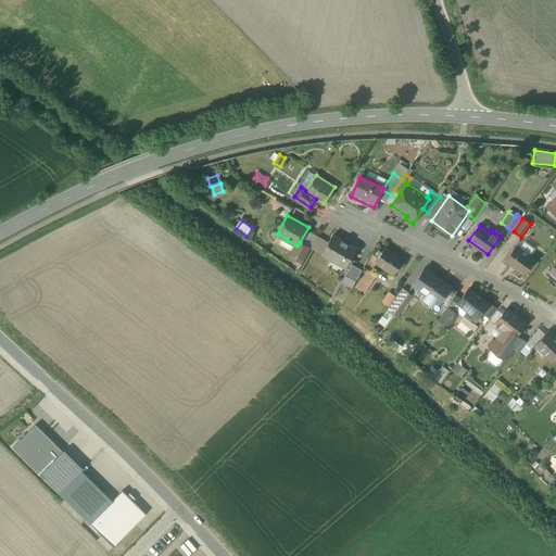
[(348,243),(332,236),(323,254),(345,267),(356,248),(348,242),(348,243)]
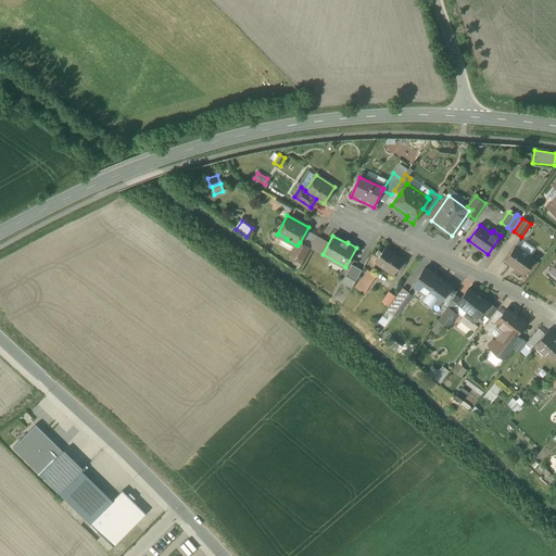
[(311,249),(300,242),(298,245),(297,245),(292,253),(304,260),(311,249)]
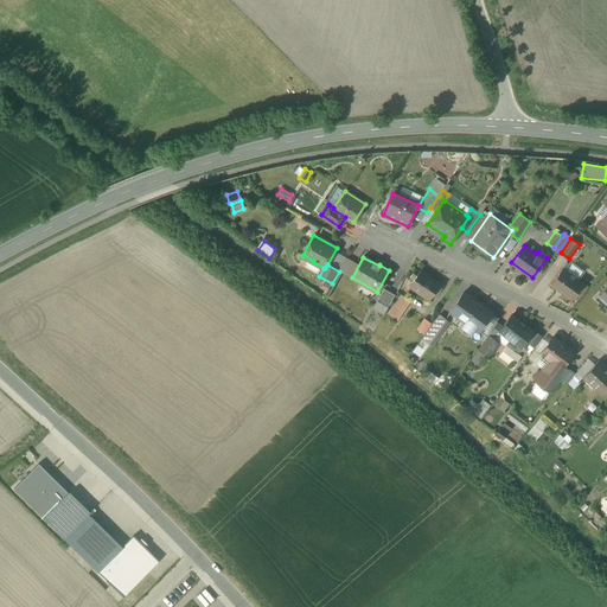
[(585,283),(563,268),(551,285),(573,299),(585,283)]
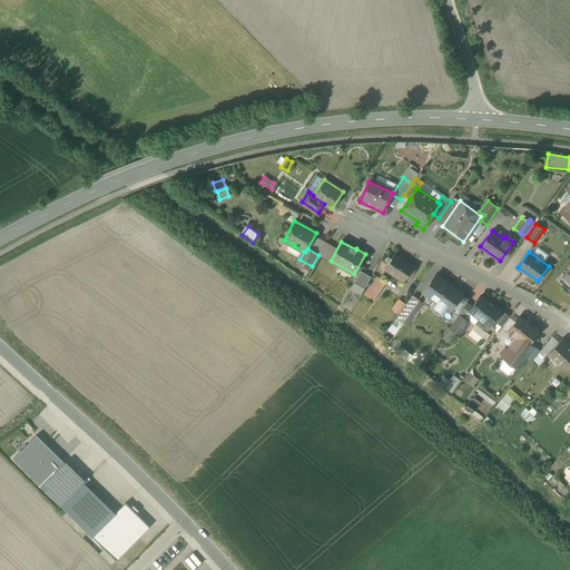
[(413,266),(395,254),(392,259),(387,265),(385,268),(404,282),(413,266)]
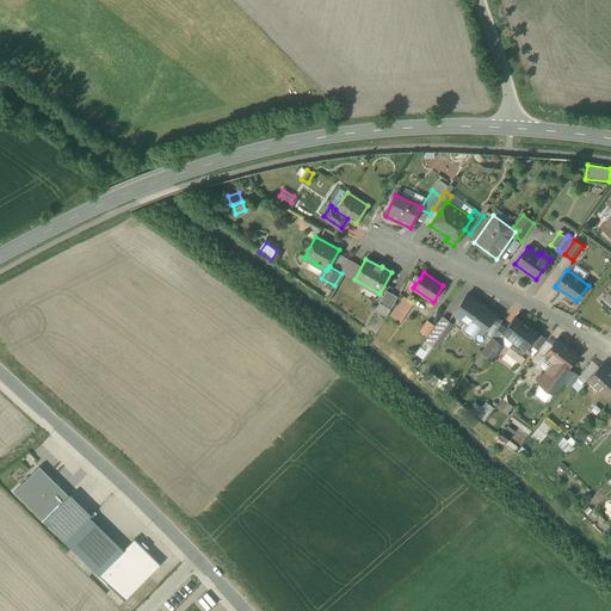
[(397,297),(387,291),(380,303),(392,309),(397,297)]
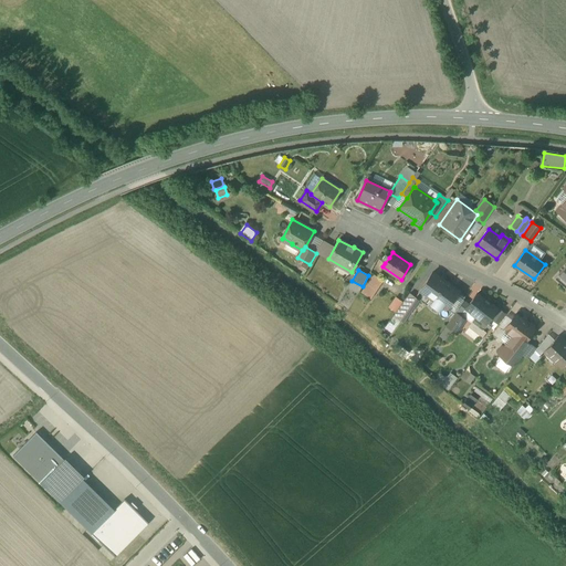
[(459,291),(441,279),(441,278),(433,272),(420,291),(432,300),(429,303),(440,311),(443,305),(447,307),(459,291)]
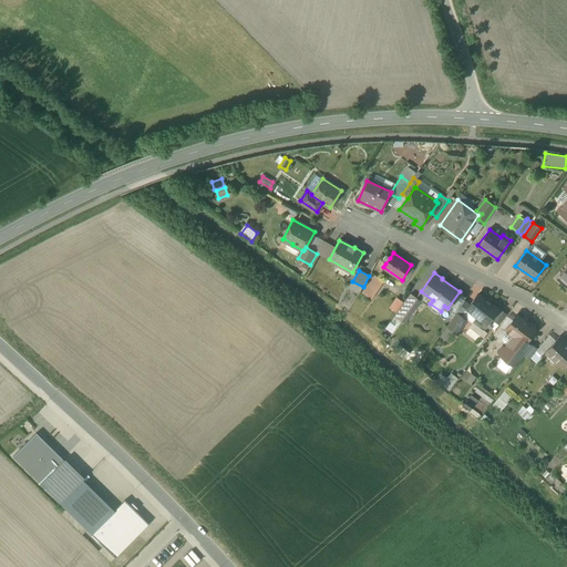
[(384,281),(375,276),(371,281),(380,288),(384,281)]
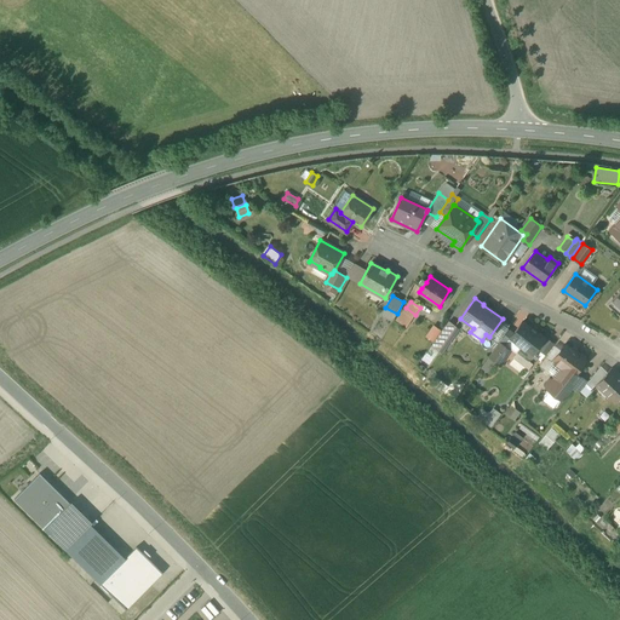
[(415,315),(406,308),(396,321),(407,328),(415,315)]
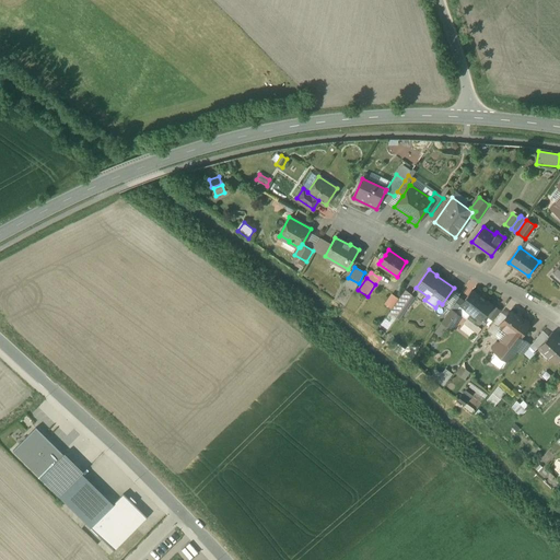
[(461,293),(454,288),(442,304),(450,310),(461,293)]
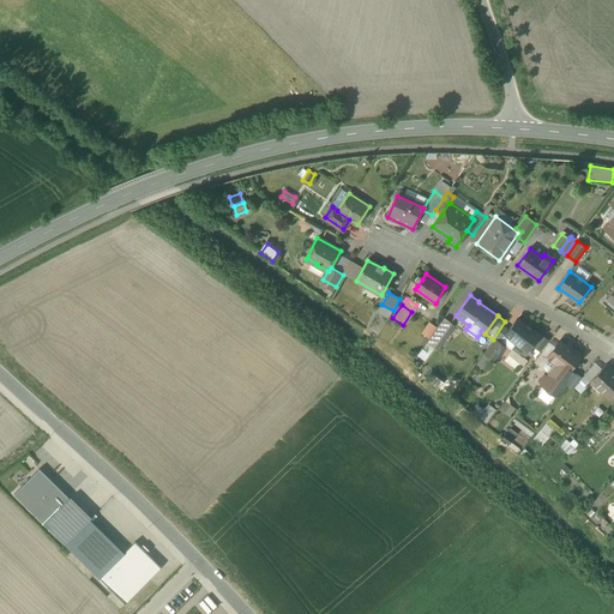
[(540,335),(518,318),(505,335),(517,344),(527,351),(528,350),(540,335)]
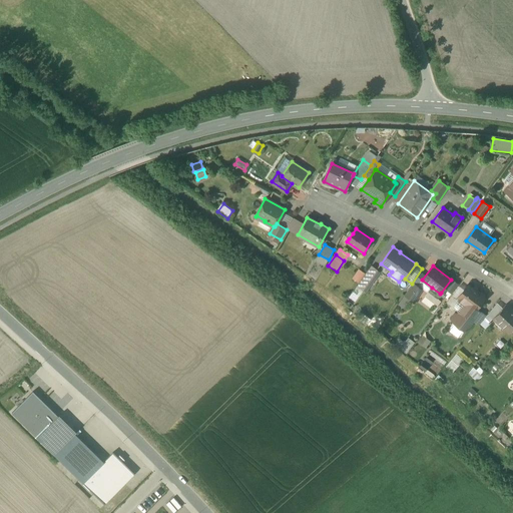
[(371,267),(361,282),(367,286),(377,271),(371,267)]
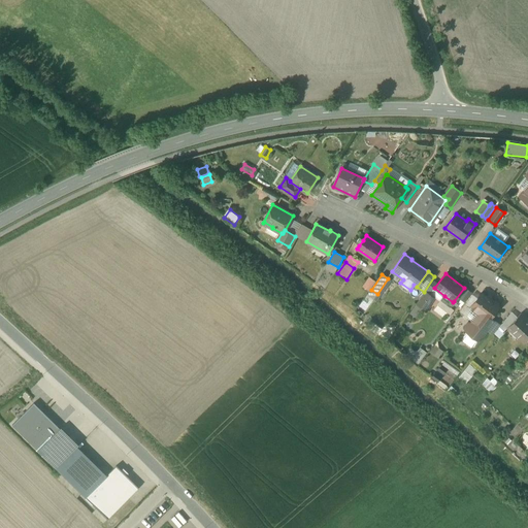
[(368,276),(362,287),(368,291),(375,281),(368,276)]
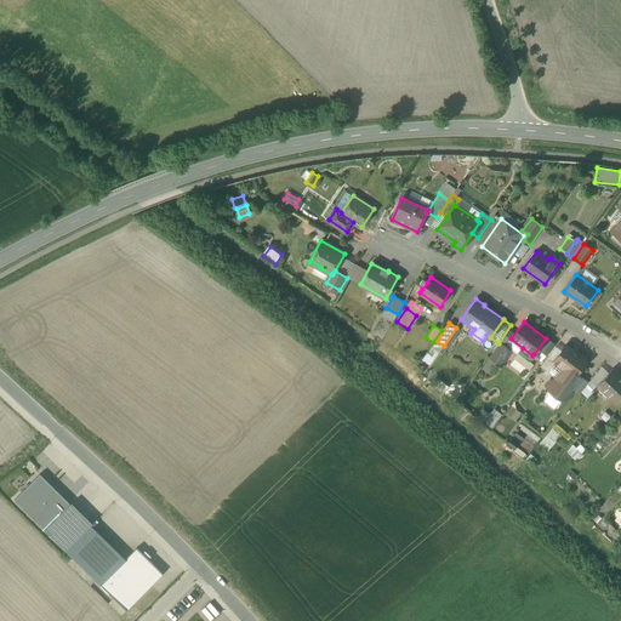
[(501,343),(490,358),(501,365),(512,351),(501,343)]
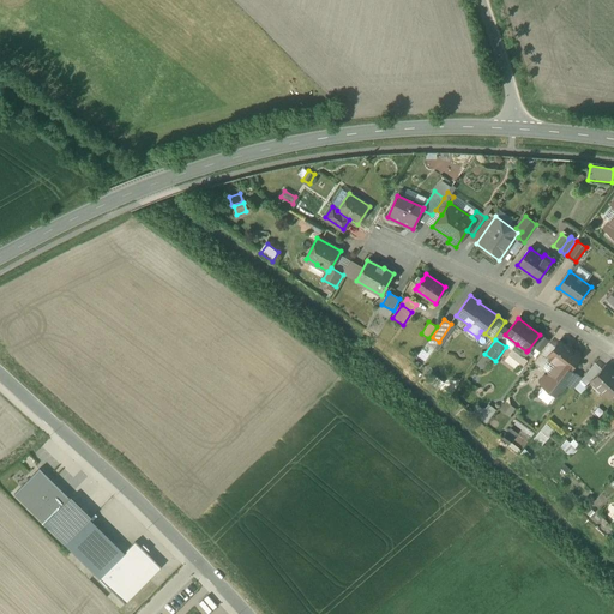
[(572,350),(560,341),(548,356),(557,363),(541,384),(543,385),(539,391),(540,393),(543,397),(543,399),(548,403),(552,403),(557,396),(558,396),(566,385),(575,373),(570,369),(581,356),(581,354),(575,349),(572,350)]
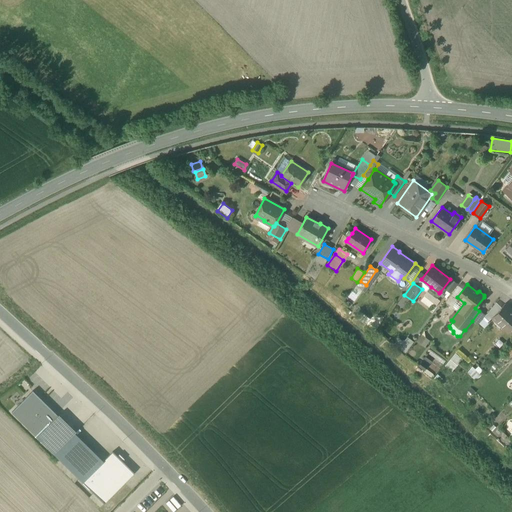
[(439,293),(431,287),(425,295),(436,304),(443,295),(440,292),(439,293)]
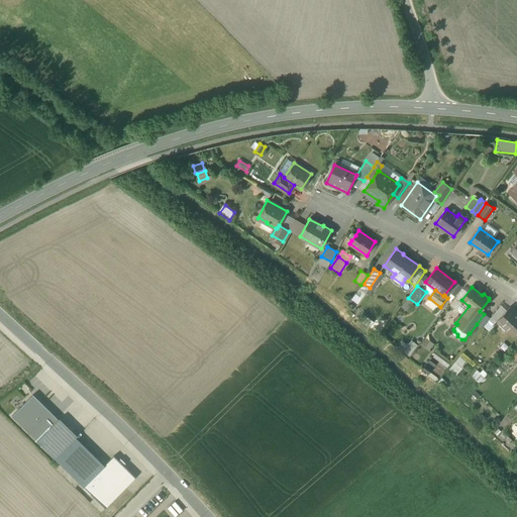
[(456,297),(450,305),(455,309),(460,303),(457,301),(459,299),(456,297)]
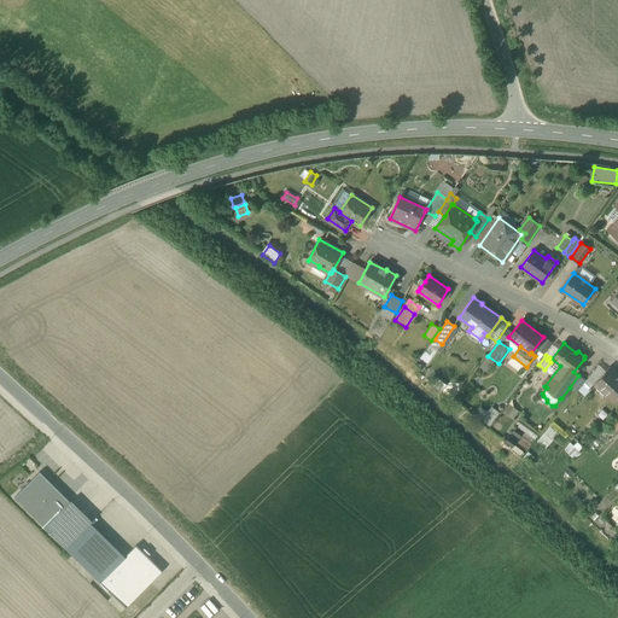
[(617,374),(610,367),(594,383),(613,401),(617,396),(617,377),(617,375),(617,374)]
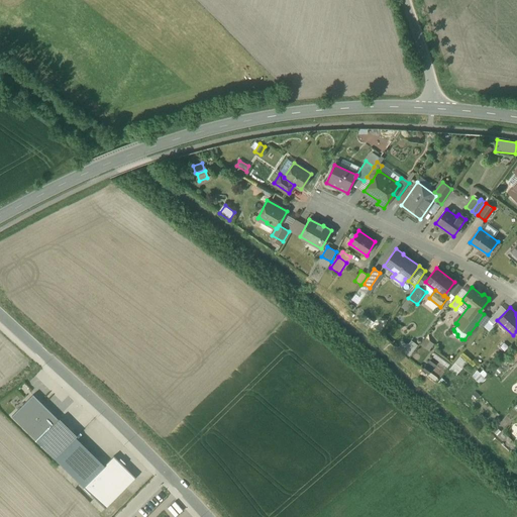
[(489,318),(484,314),(477,324),(482,327),(489,318)]
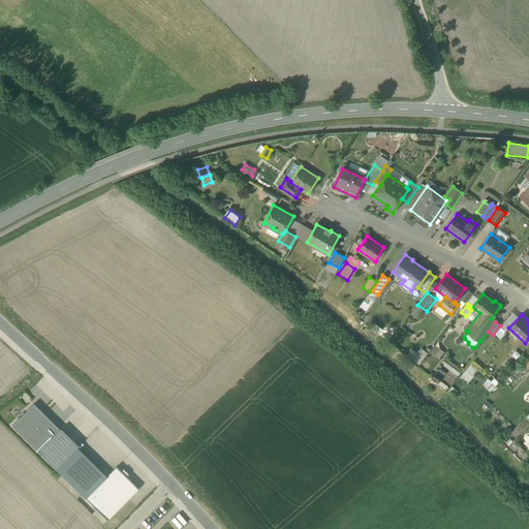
[(60,429),(34,403),(11,426),(56,469),(78,447),(79,445),(61,428),(60,429)]
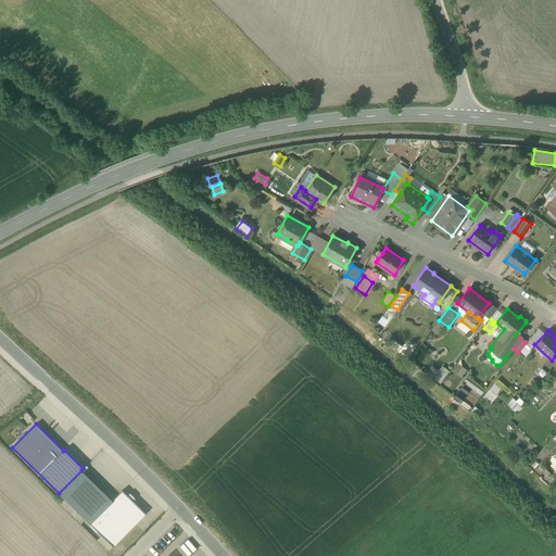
[(81,470),(59,493),(113,546),(146,514),(123,490),(112,501),(81,470)]
